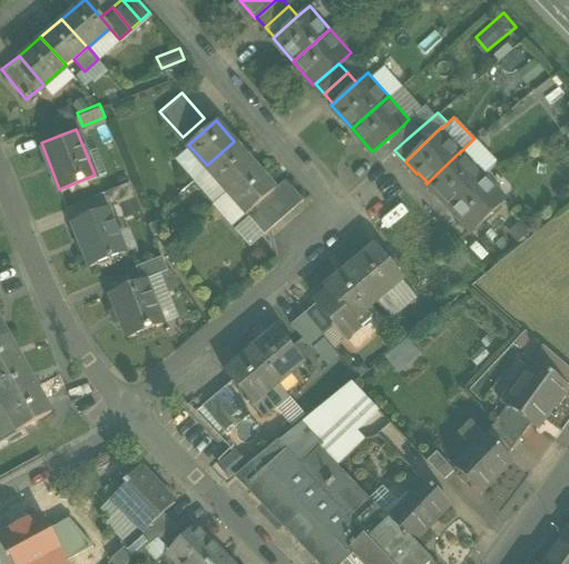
[(398,130),(374,150),(383,160),(394,150),(405,140),(398,130)]
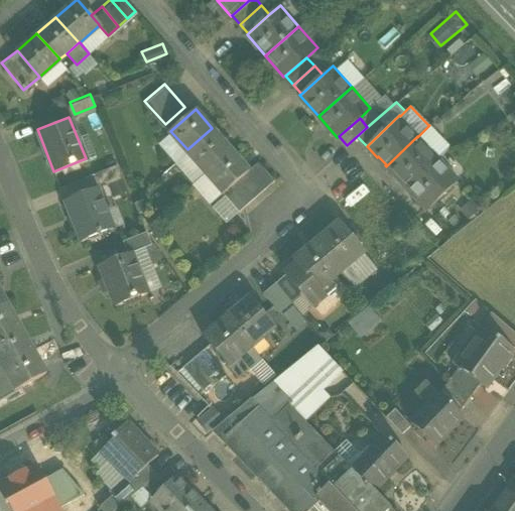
[(212,128),(187,149),(205,169),(230,148),(212,128)]
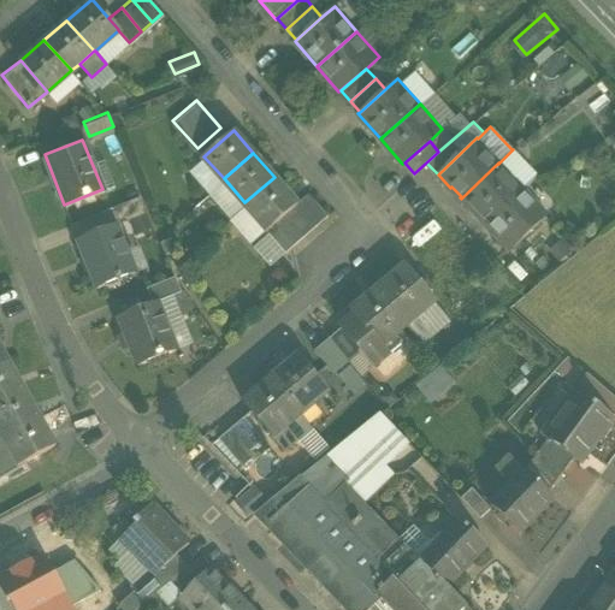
[(498,163),(461,199),(474,213),(475,212),(486,221),(485,223),(485,224),(522,188),(498,164),(498,163)]
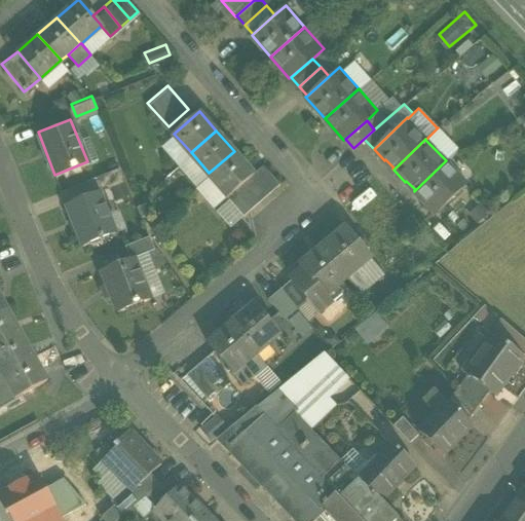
[(234,151),(209,173),(227,194),(235,188),(244,180),(253,173),(253,172),(234,151)]
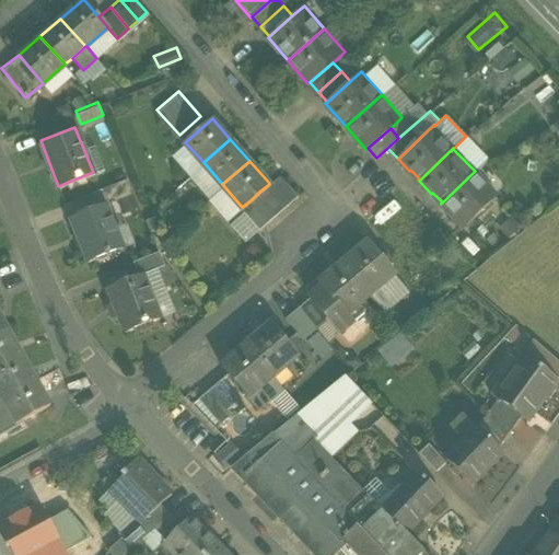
[(475,171),(441,204),(442,205),(443,204),(452,214),(463,226),(498,192),(497,192),(496,192),(475,171)]
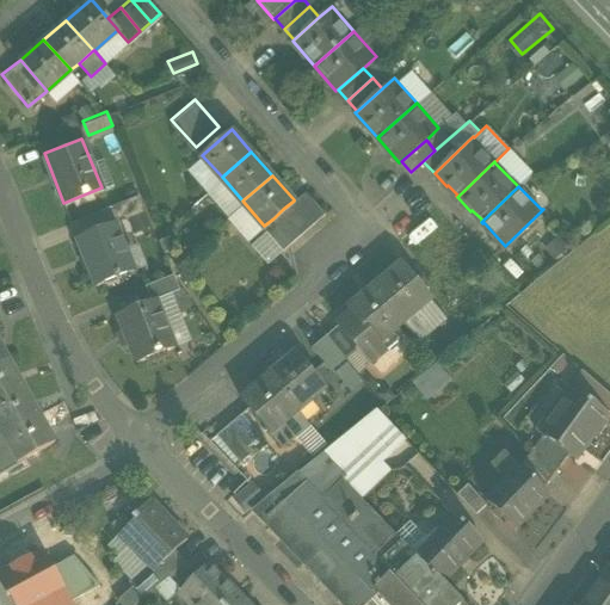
[(325,213),(305,190),(294,199),(294,201),(314,223),(325,213)]
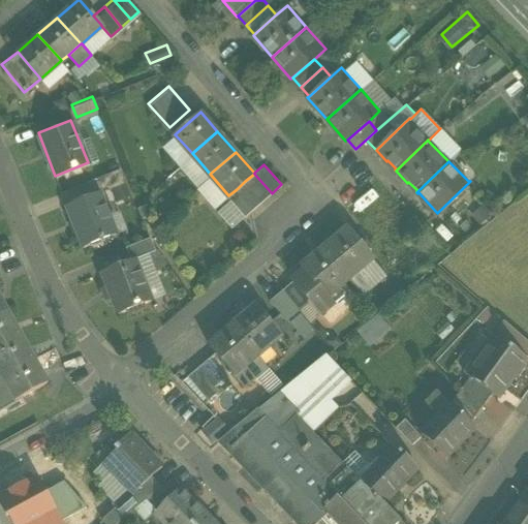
[(120,166),(98,175),(103,188),(125,180),(120,166)]
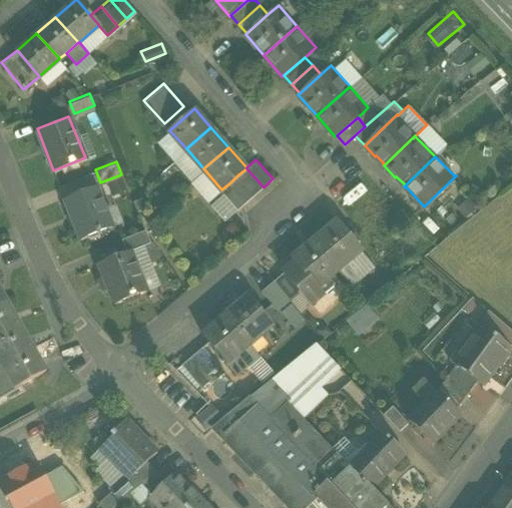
[(246,168),(237,175),(254,194),(264,187),(246,168)]
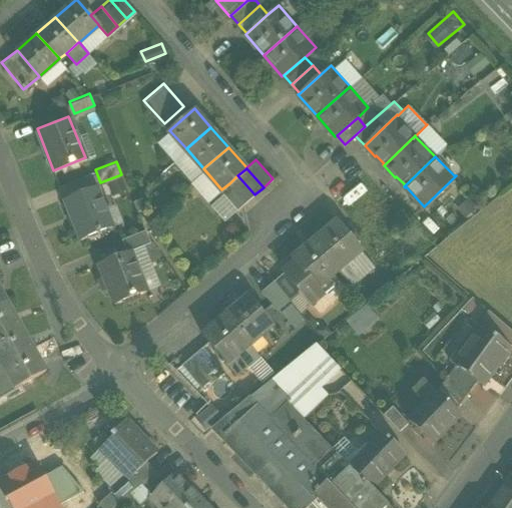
[(237,175),(229,183),(246,202),(254,194),(237,175)]
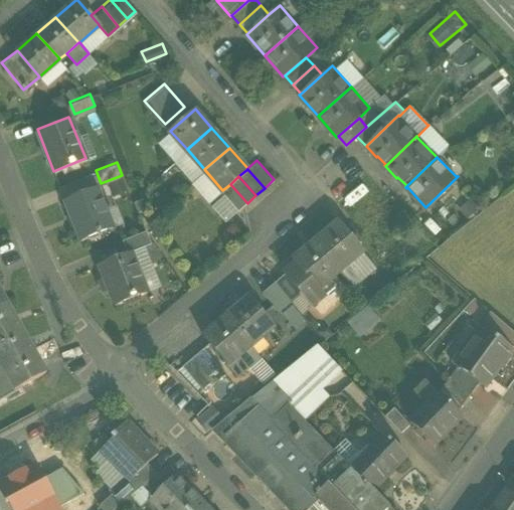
[(230,184),(222,190),(239,209),(247,203),(230,184)]
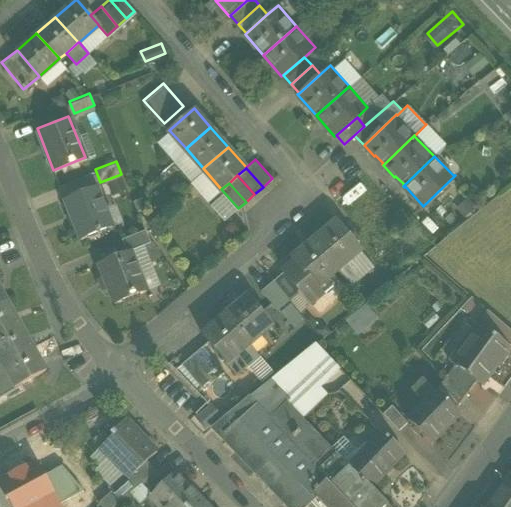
[(95,184),(64,195),(80,238),(111,227),(95,184)]
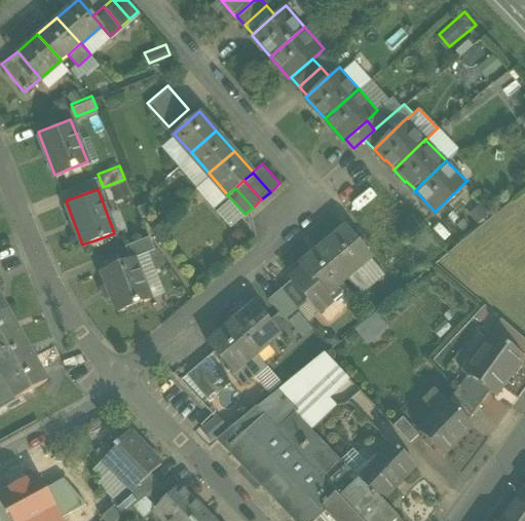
[(346,225),(324,245),(348,274),(371,255),(346,225)]
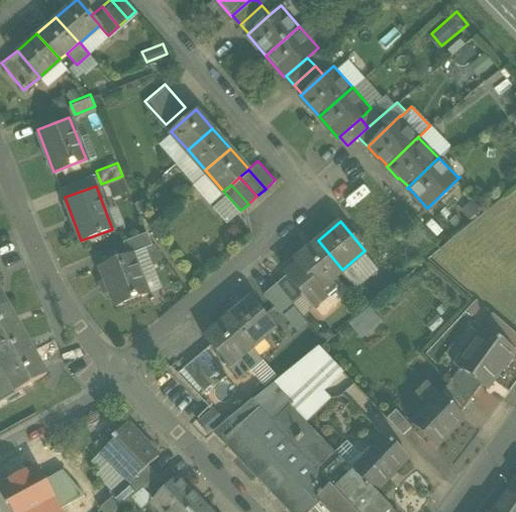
[(146,230),(121,240),(126,253),(130,251),(151,243),(146,230)]
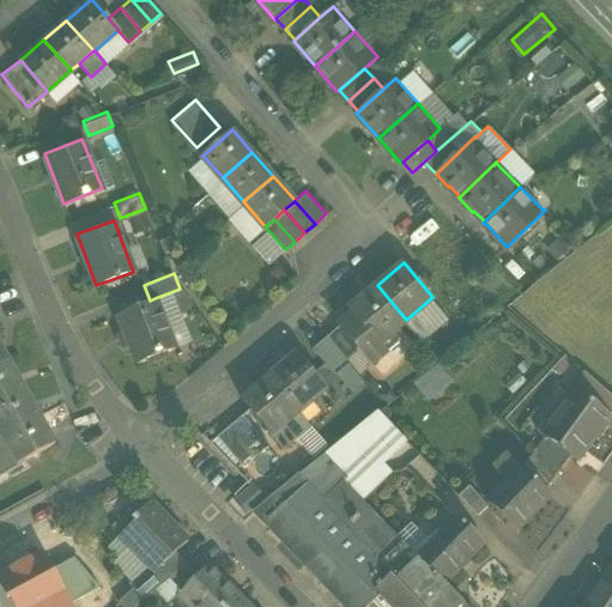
[(377,285),(350,308),(353,313),(340,322),(340,323),(359,345),(357,347),(357,348),(370,364),(400,339),(393,331),(406,320),(377,285)]
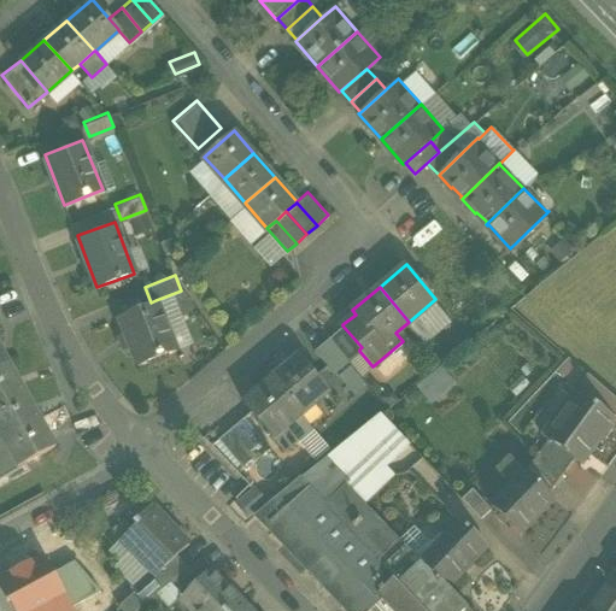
[(435,299),(409,322),(424,341),(452,317),(435,299)]
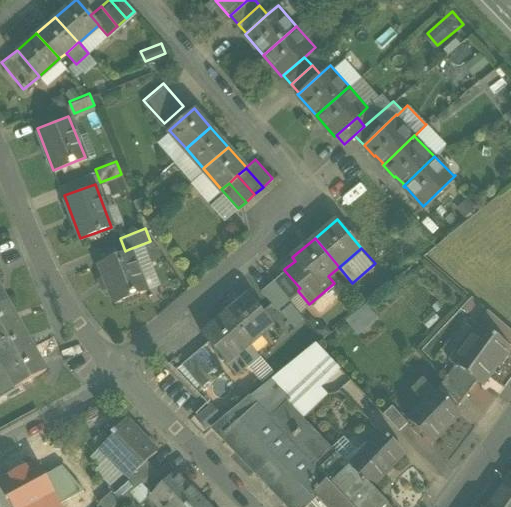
[(125,251),(99,261),(115,302),(146,290),(129,249),(125,251)]
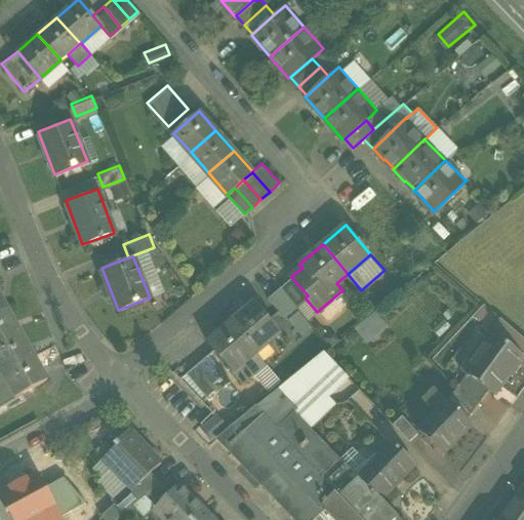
[(308,295),(291,277),(280,286),(296,306),(306,298),(306,297),(308,295)]
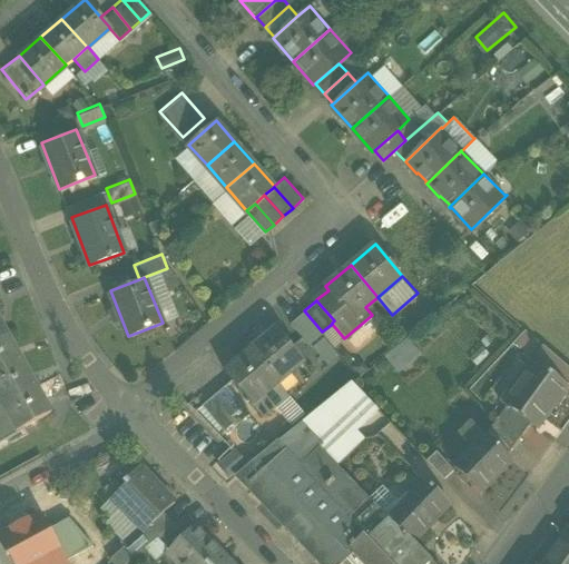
[(322,332),(304,310),(292,322),(310,343),(322,332)]
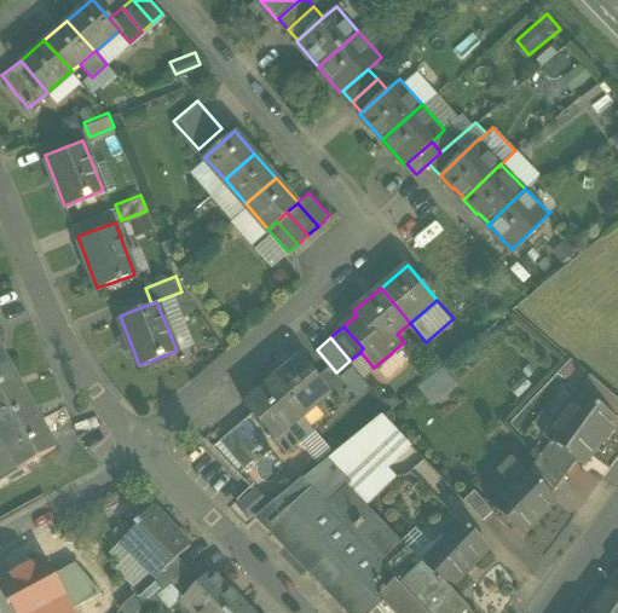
[(329,391),(300,356),(272,379),(301,414),(302,414),(329,391)]
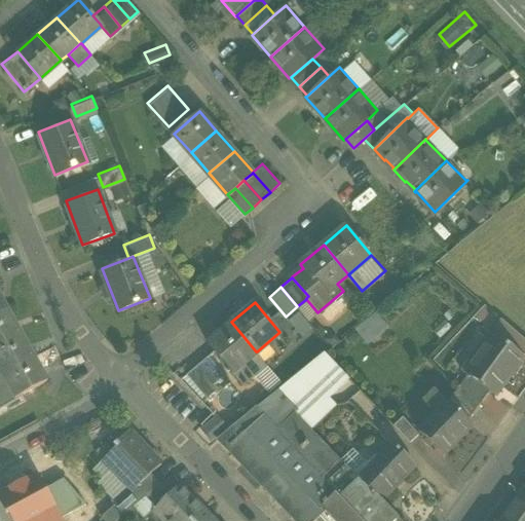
[(6,307),(0,310),(0,341),(20,331),(6,308),(7,307),(6,307)]
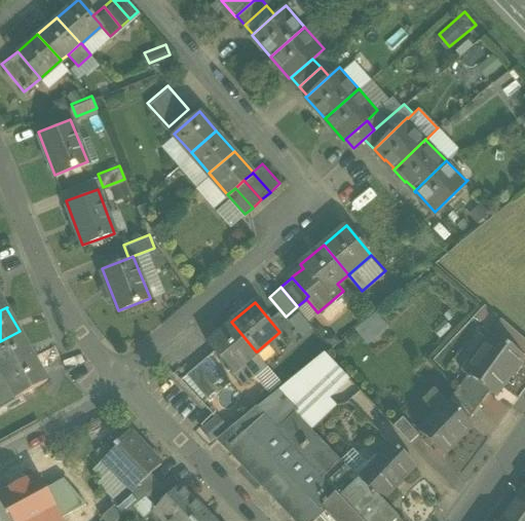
[(387,324),(375,309),(354,327),(367,341),(387,324)]
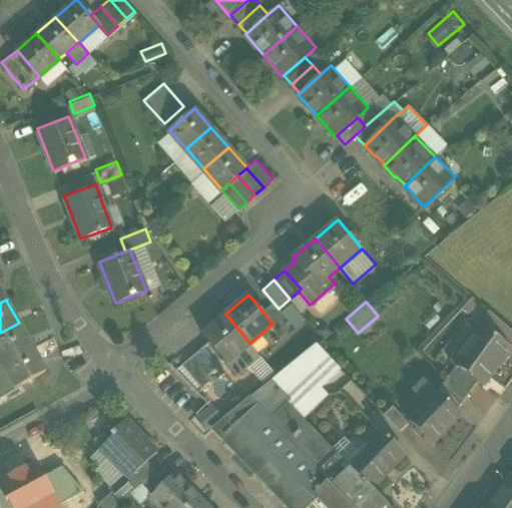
[(249,343),(225,314),(202,333),(226,362),(249,343)]
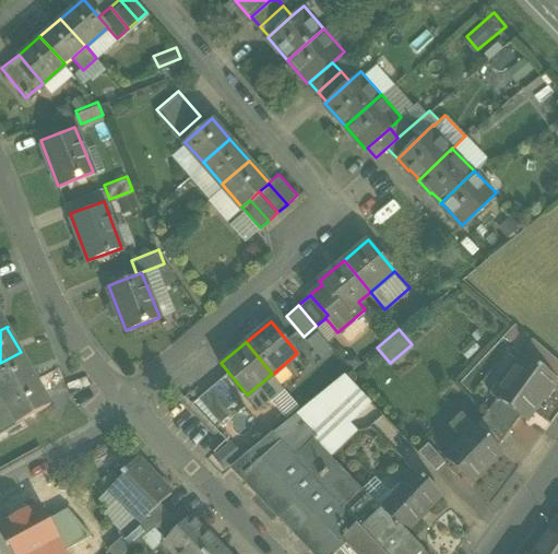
[(524,354),(495,393),(491,391),(490,391),(497,397),(519,412),(526,417),(556,377),(521,351),(520,352),(524,354)]
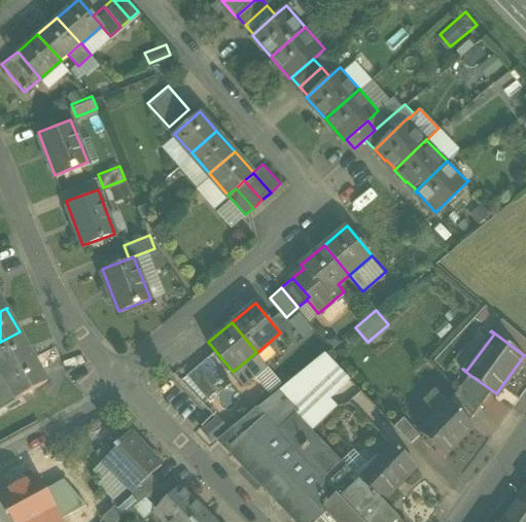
[(20,332),(0,342),(0,368),(2,373),(33,355),(20,332)]
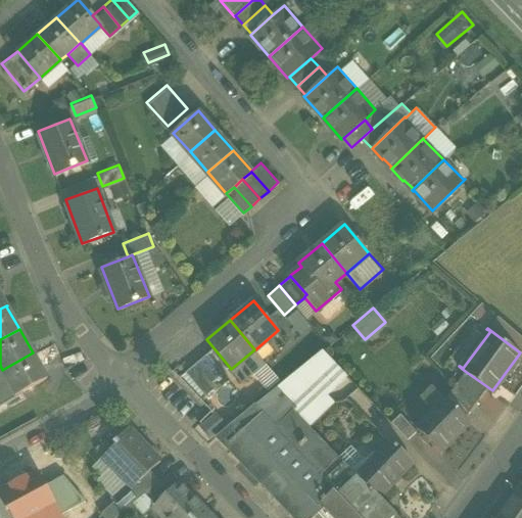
[(347,375),(322,348),(276,385),(296,407),(293,409),(309,426),(334,402),(327,393),(347,375)]
